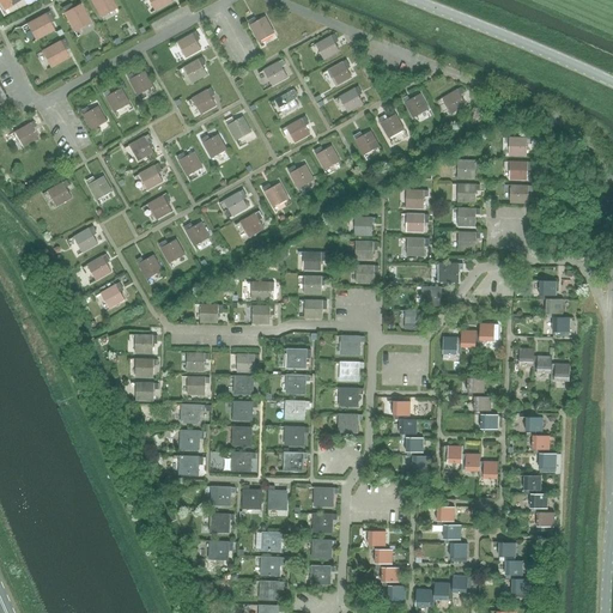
[(0,0),(0,4),(4,11),(20,0),(0,0)]
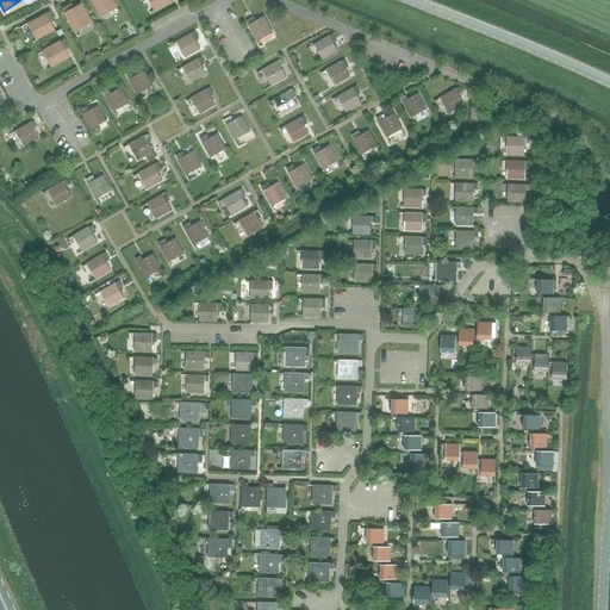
[(117,8),(111,0),(89,0),(100,17),(117,8)]
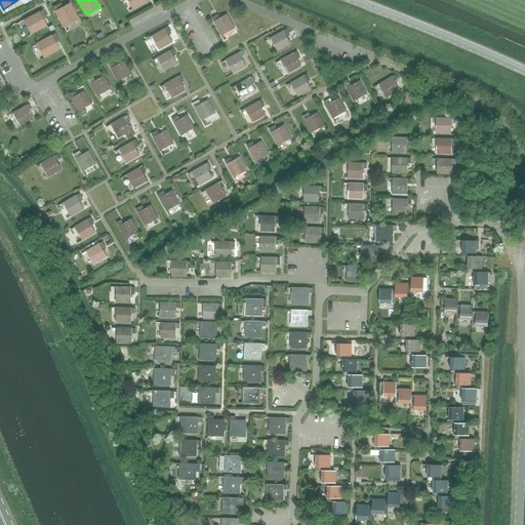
[(126,0),(132,9),(148,1),(147,0),(126,0)]
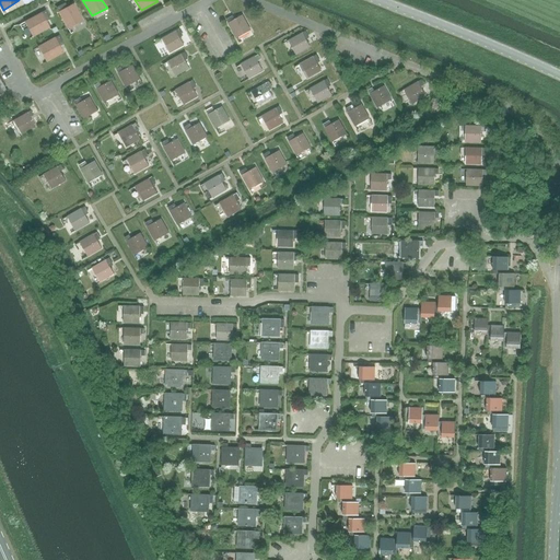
[(83,21),(73,4),(65,9),(62,4),(56,8),(59,12),(58,12),(68,28),(83,21)]
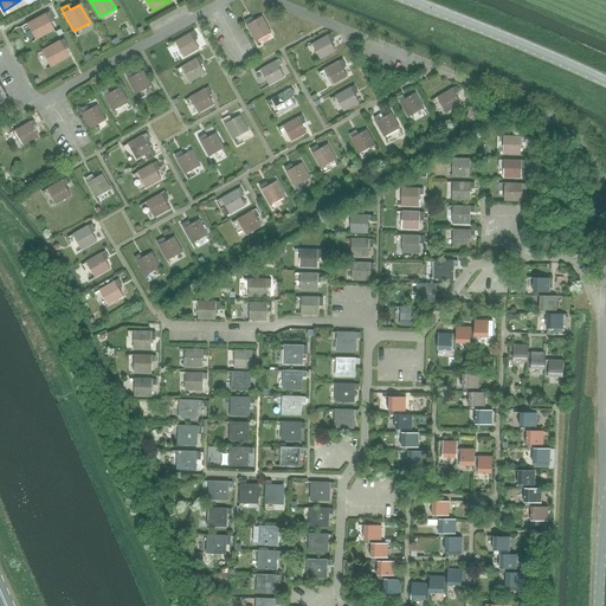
[(26,24),(36,40),(53,31),(47,20),(52,18),(49,12),(45,14),(26,24)]
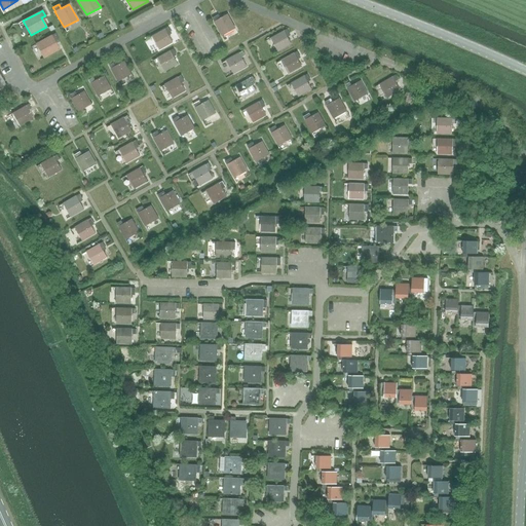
[(223,36),(235,29),(227,14),(219,20),(217,16),(213,19),(223,36)]
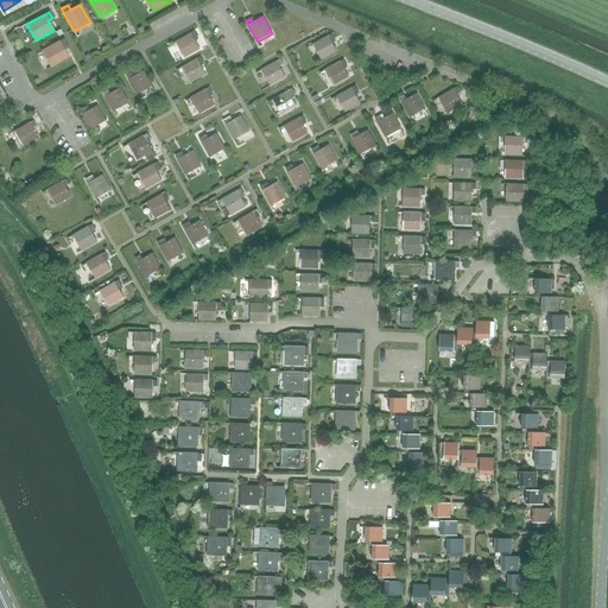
[(194,39),(197,37),(195,31),(176,42),(184,58),(200,49),(194,39)]
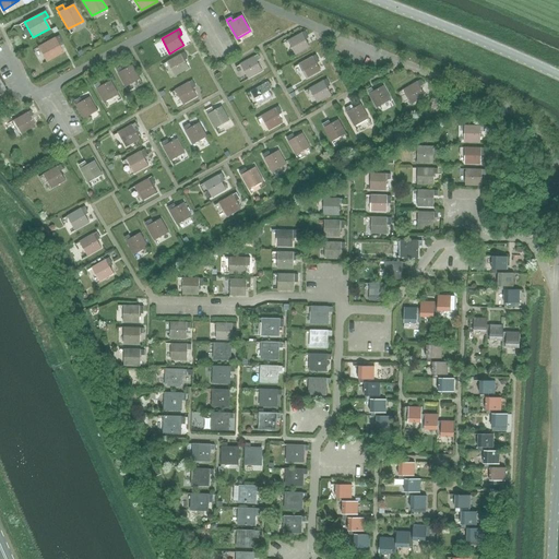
[(305,38),(308,36),(306,32),(288,40),(296,55),(309,47),(305,38)]
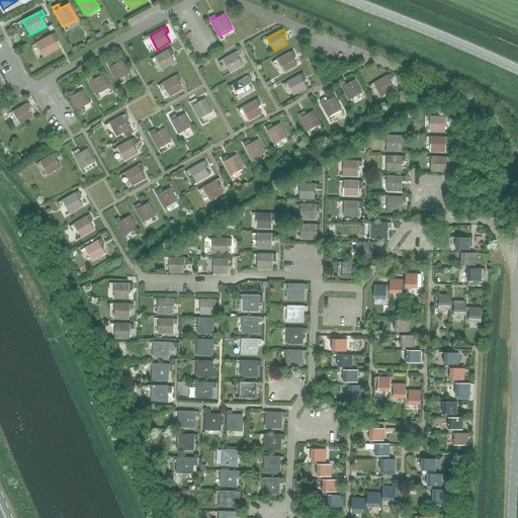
[(35,44),(42,58),(58,49),(54,40),(58,38),(55,33),(51,35),(35,44)]
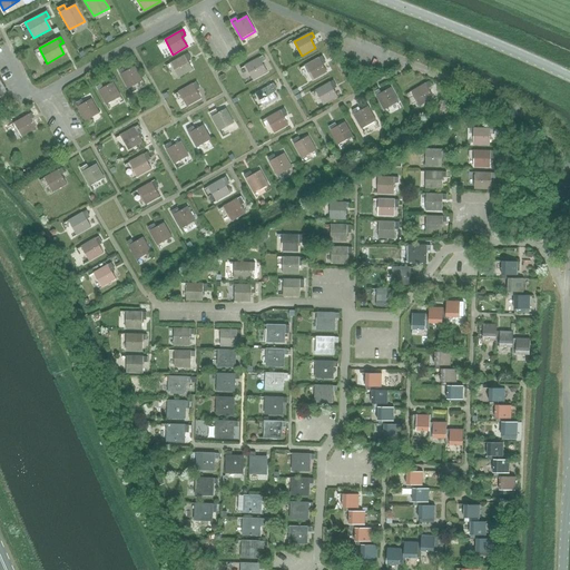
[(187,60),(190,58),(188,53),(170,64),(178,78),(193,69),(187,60)]
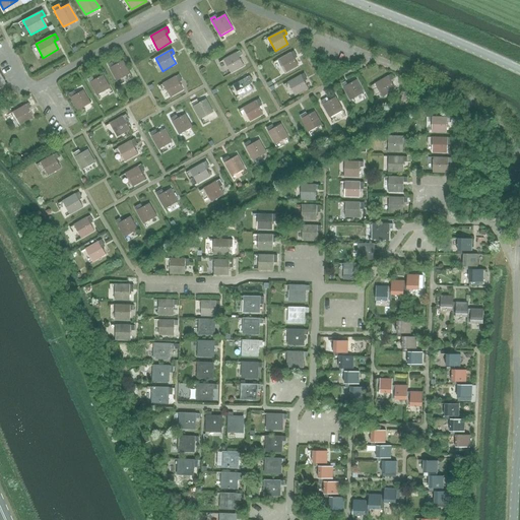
[(240,57),(243,56),(240,51),(223,60),(232,73),(244,66),(240,57)]
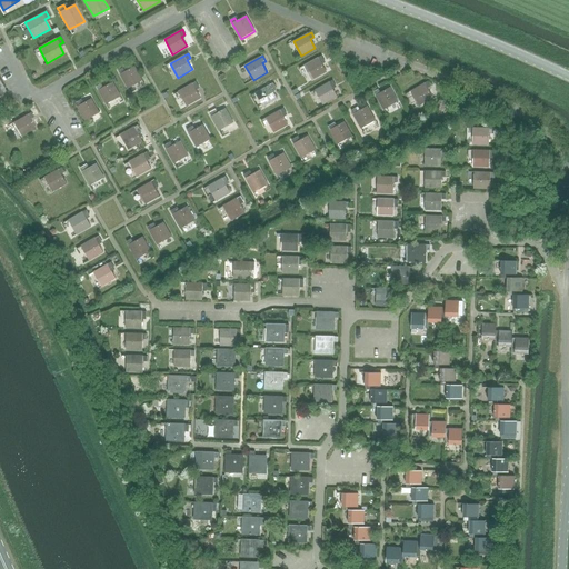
[(321,63),(325,61),(322,56),(305,66),(312,80),(326,72),(321,63)]
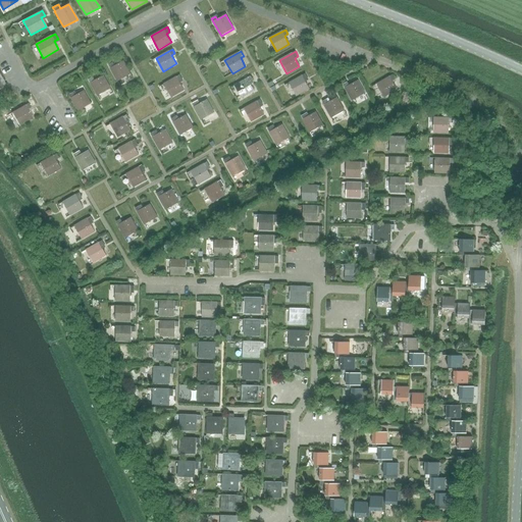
[(117,81),(131,73),(123,60),(114,65),(112,62),(108,64),(117,81)]
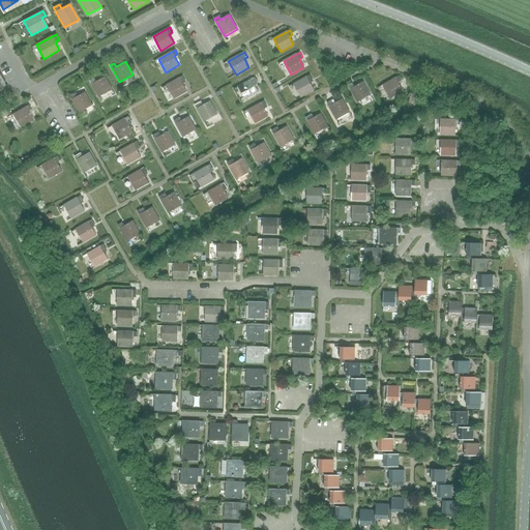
[(310,82),(313,80),(310,75),(293,84),(301,97),(314,90),(310,82)]
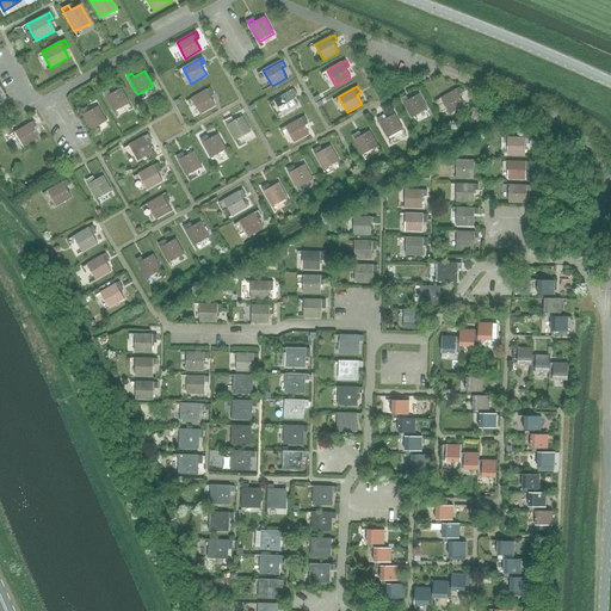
[(115,111),(130,103),(121,87),(110,94),(107,90),(104,92),(115,111)]
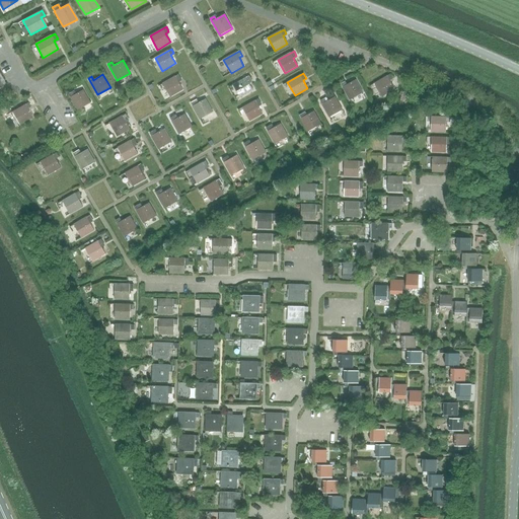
[(389,80),(392,78),(390,74),(374,83),(381,96),(394,89),(389,80)]
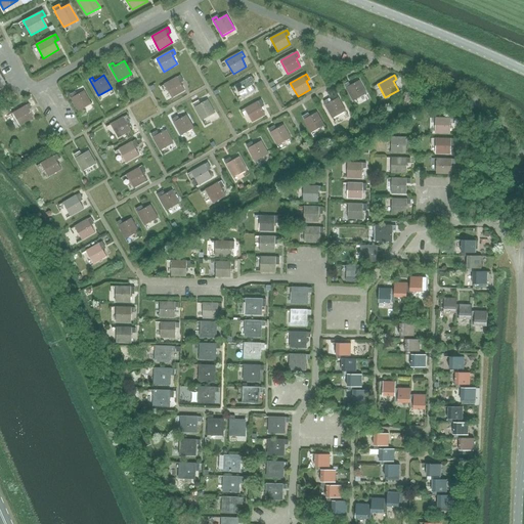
[(180,82),(183,80),(181,76),(165,84),(172,97),(184,90),(180,82)]
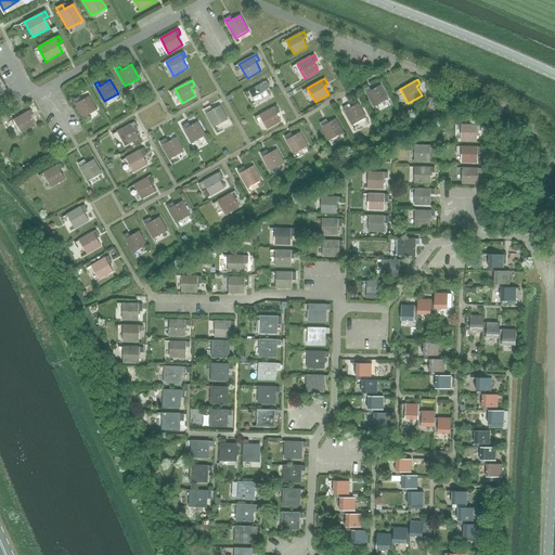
[(249,91),(257,104),(257,105),(271,98),(266,88),(269,86),(267,81),(249,91)]
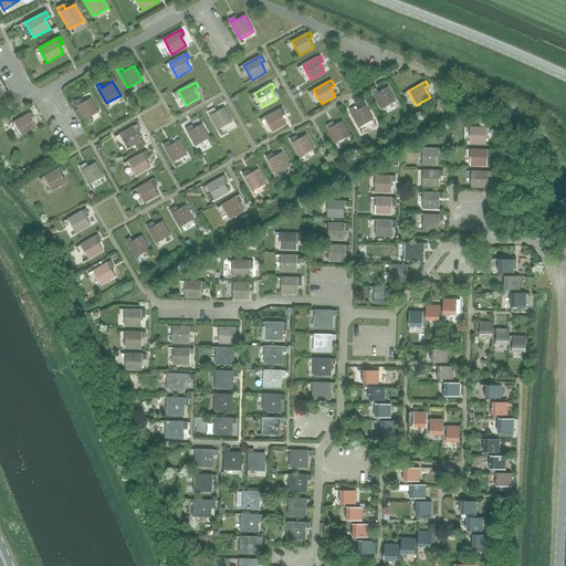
[(381,109),(386,106),(396,101),(388,87),(378,93),(376,88),(371,92),(381,109)]
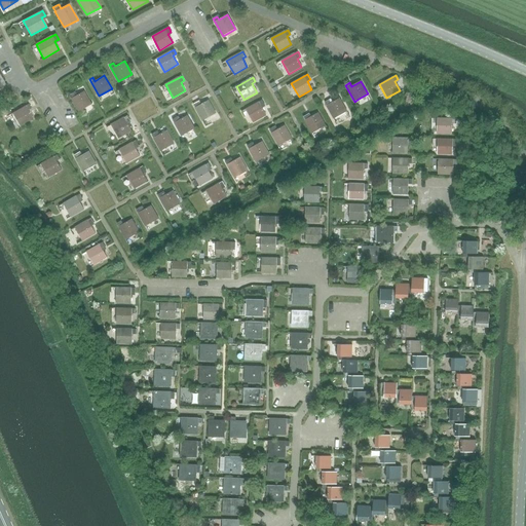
[(79,112),(91,104),(84,90),(76,96),(74,92),(69,96),(79,112)]
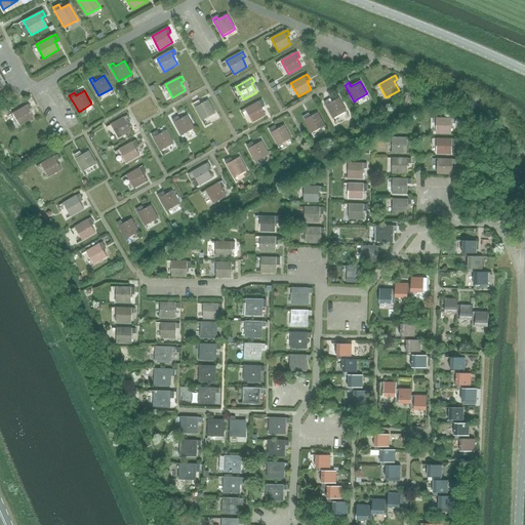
[(333,119),(347,112),(338,98),(330,103),(328,99),(323,103),(333,119)]
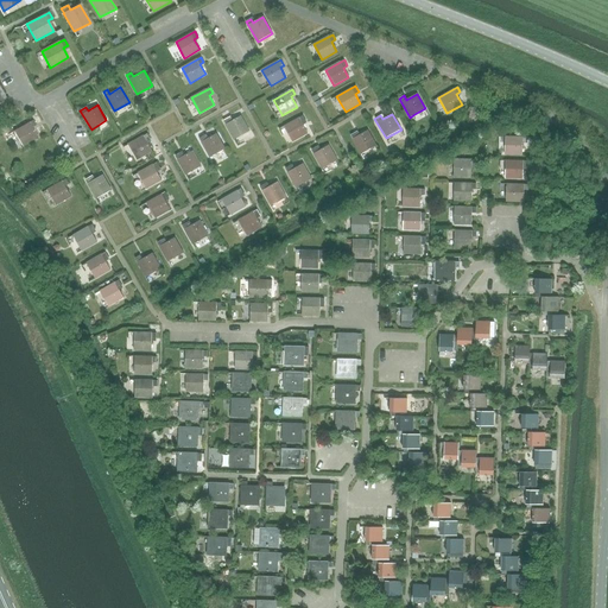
[(302,124),(306,121),(303,115),(284,126),(292,141),(308,133),(302,124)]
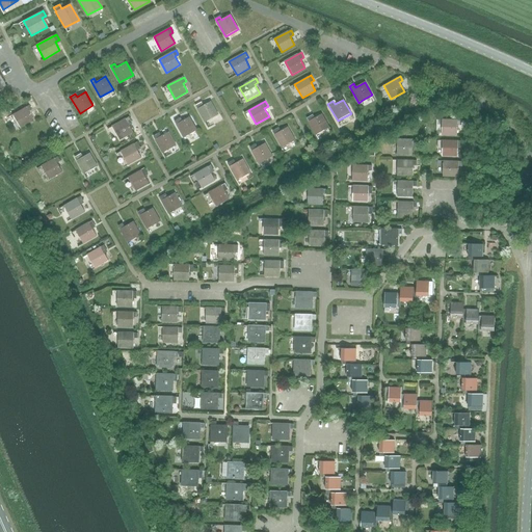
[(205,123),(218,114),(211,102),(202,107),(200,103),(195,106),(205,123)]
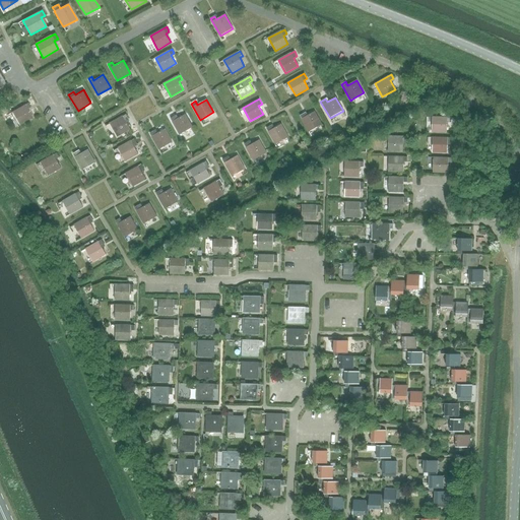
[(27,109),(30,107),(27,103),(12,112),(19,125),(33,118),(27,109)]
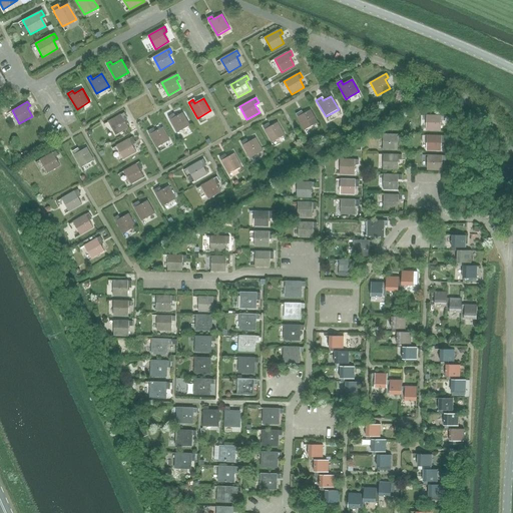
[(305,130),(318,123),(311,110),(302,115),(300,111),(296,114),(305,130)]
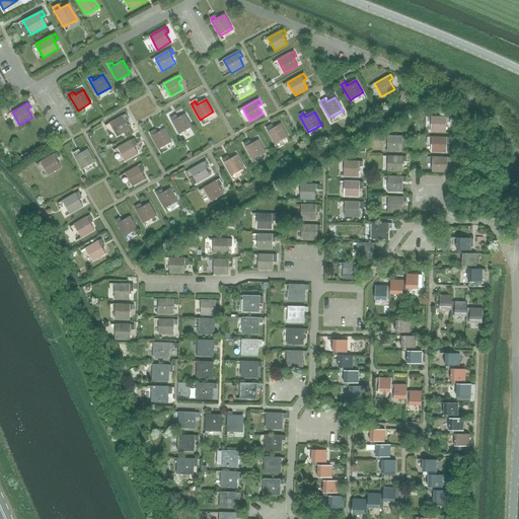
[(178,134),(192,127),(184,114),(176,119),(174,116),(170,118),(178,134)]
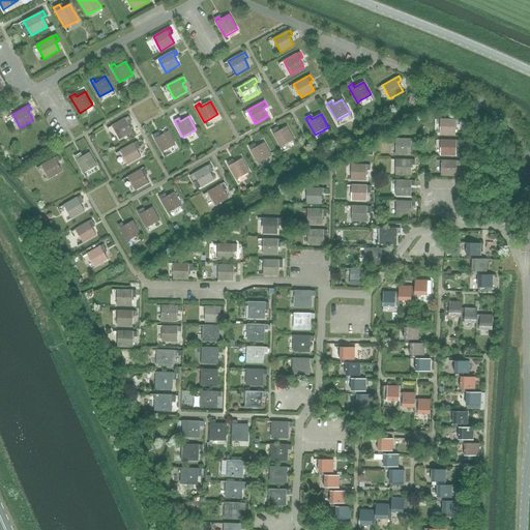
[(127,122),(130,121),(128,117),(112,126),(119,139),(133,131),(127,122)]
